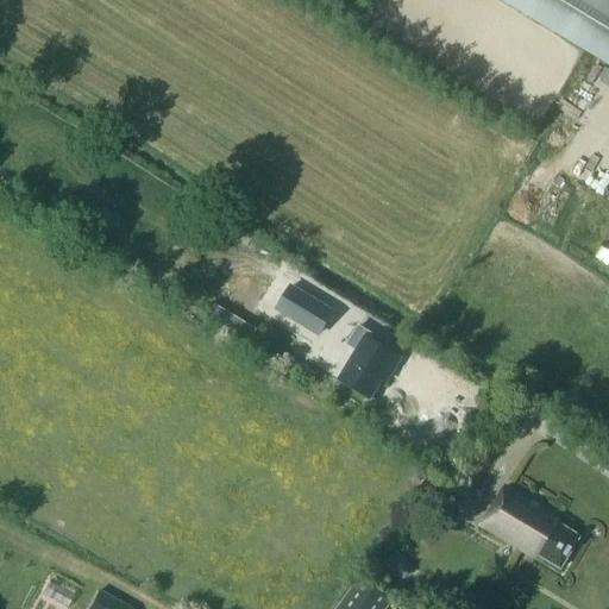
[(608,0),(519,0),(608,54),(608,0)]
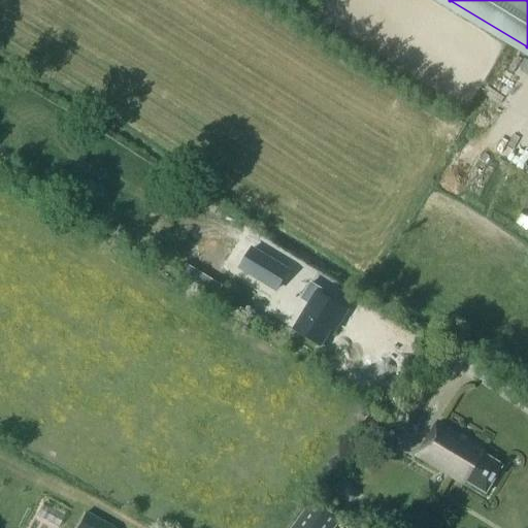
[(527,230),(527,211),(524,209),(516,223),(527,230)]
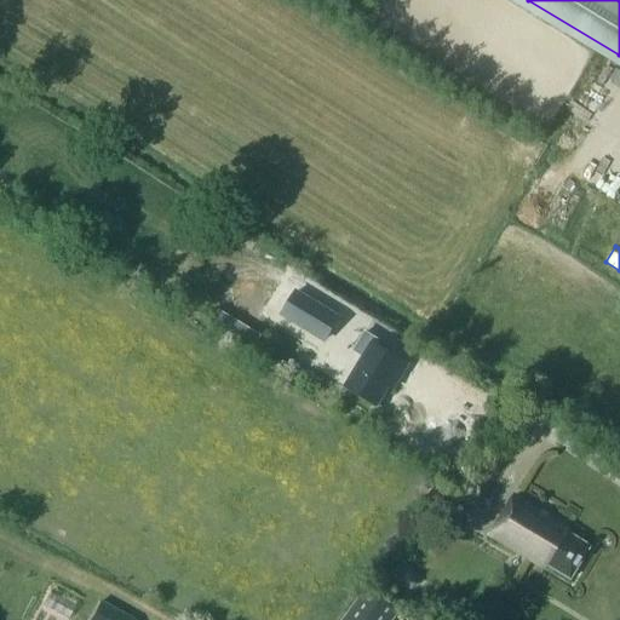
[(338,315),(297,290),(281,315),(322,340),(338,315)]
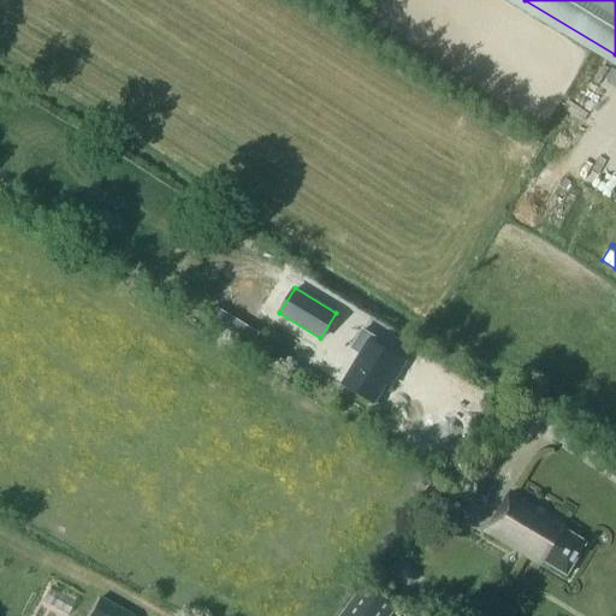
[(404,362),(378,347),(381,342),(363,331),(351,349),(353,349),(354,349),(362,354),(344,384),(379,406),(379,404),(375,402),(391,374),(396,378),(404,362)]
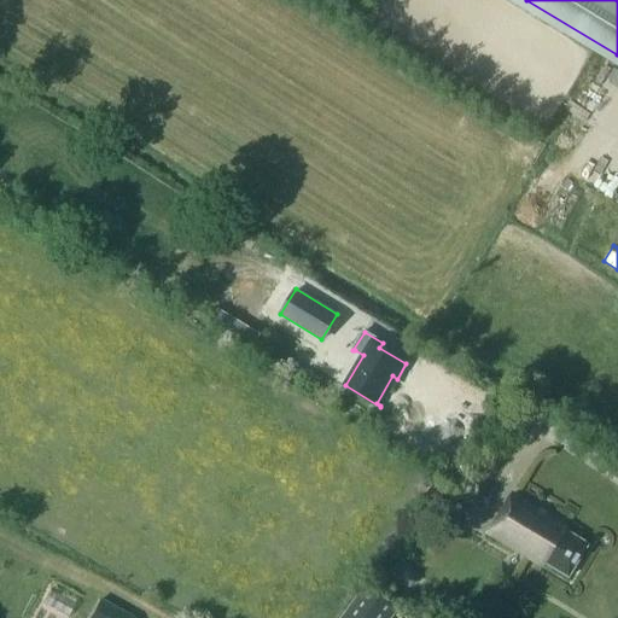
[(283,360),(278,368),(295,379),(301,371),(283,360)]
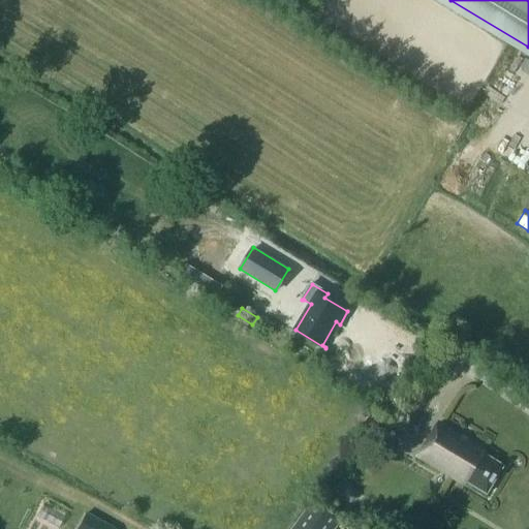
[(504,466),(485,455),(487,452),(439,423),(418,457),(466,486),(467,483),(487,494),(504,466)]
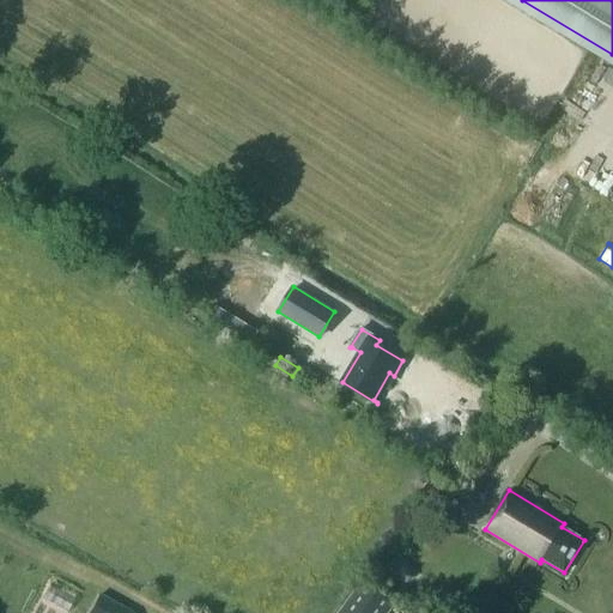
[(364,582),(340,612),(388,612),(394,605),(364,582)]
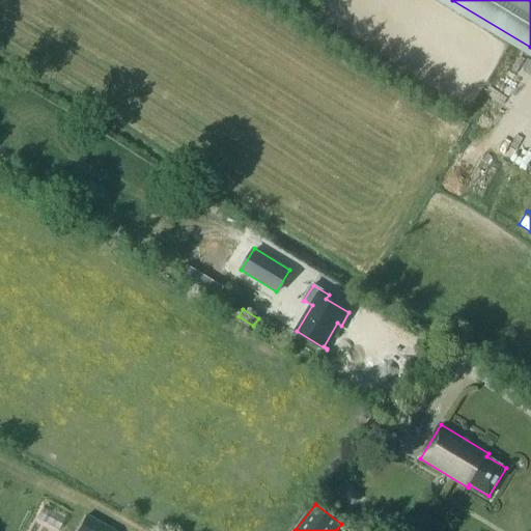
[(85,514),(76,530),(102,530),(105,526),(85,514)]
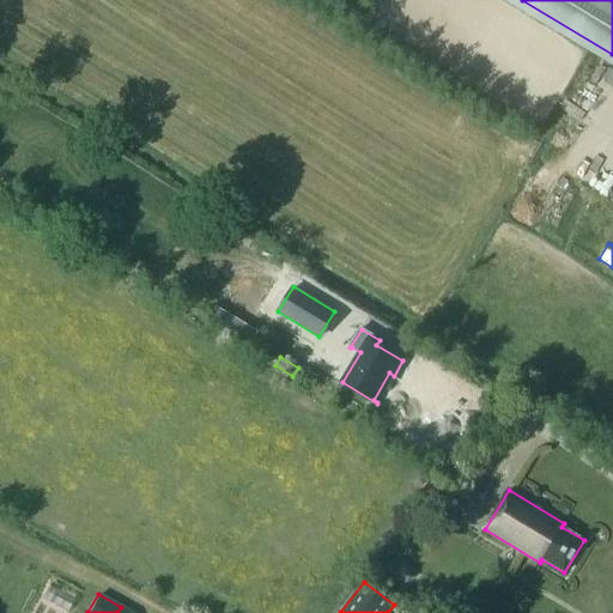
All buildings are outlined.
